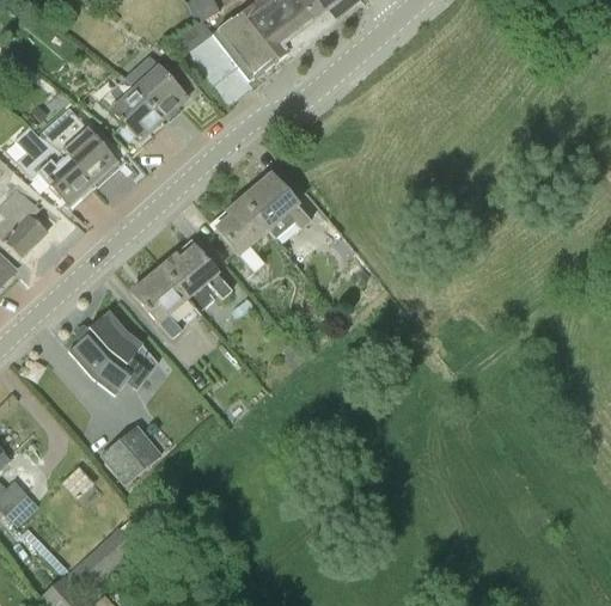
[(194,18),(217,6),(213,0),(189,0),(187,1),(194,18)]
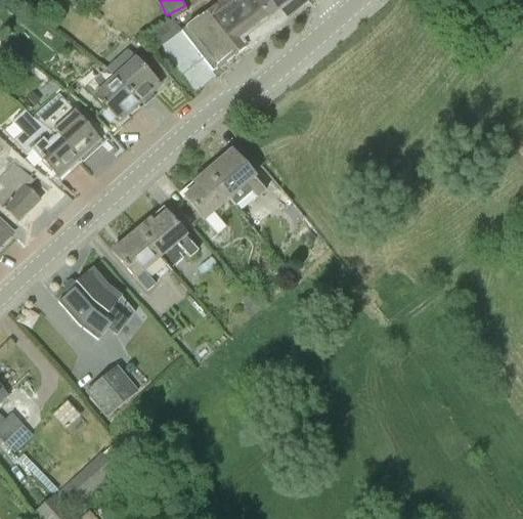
[(218,0),(182,28),(183,29),(213,68),(246,42),(242,36),(280,6),(288,14),(304,0),(218,0)]
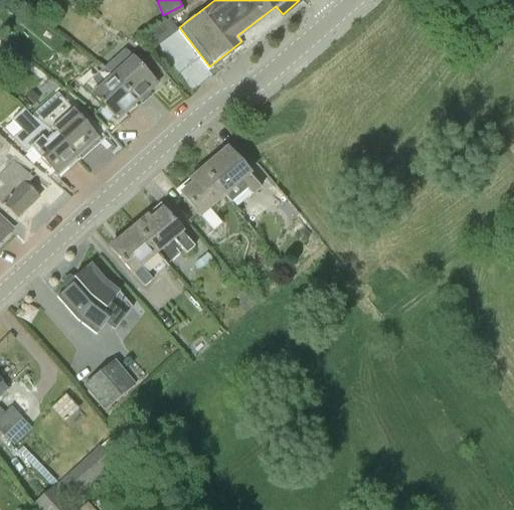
[(158,42),(178,27),(170,15),(149,31),(158,42)]
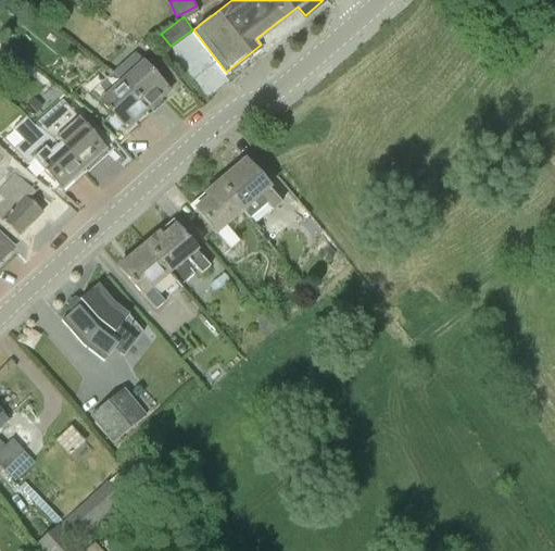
[(194,32),(175,44),(185,61),(204,49),(194,32)]
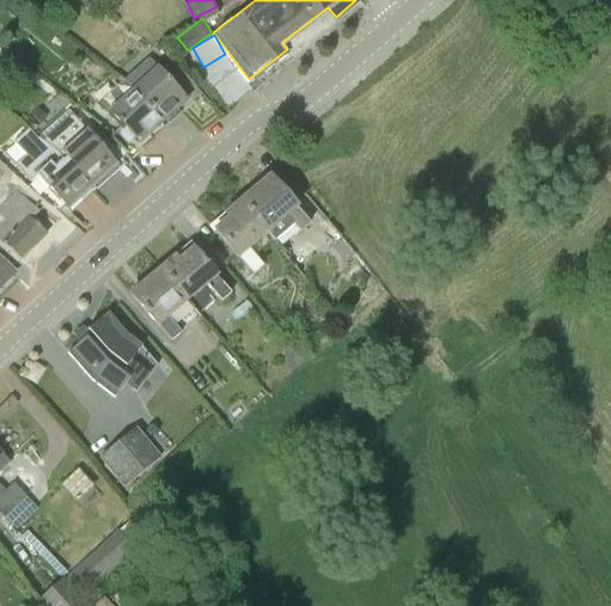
[(188,95),(159,63),(150,54),(126,77),(163,117),(188,95)]
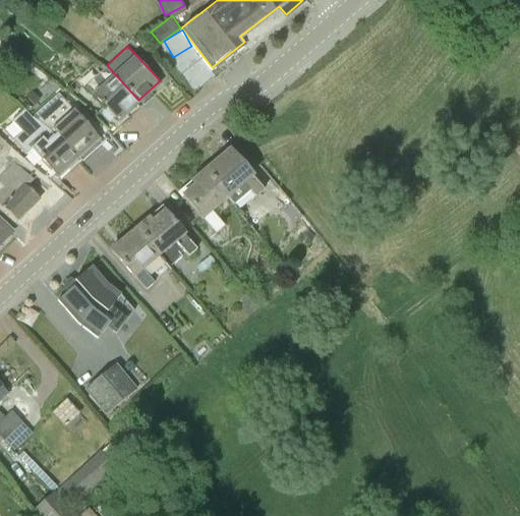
[(118,119),(138,100),(107,65),(85,83),(118,119)]
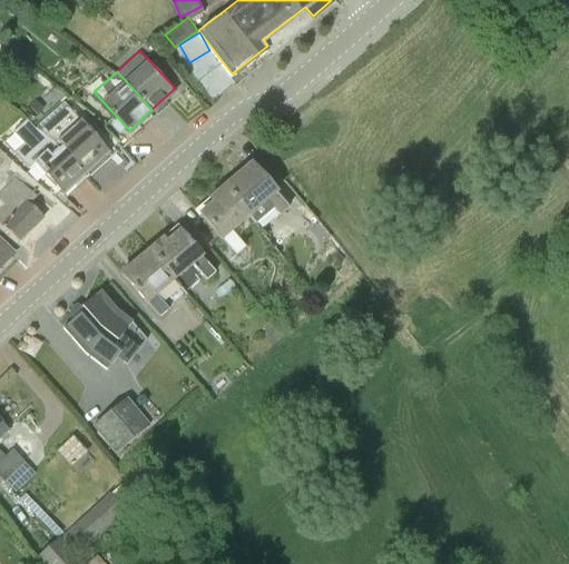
[(42,126),(41,127),(58,139),(86,169),(88,167),(99,158),(109,148),(81,118),(80,117),(68,104),(42,126)]
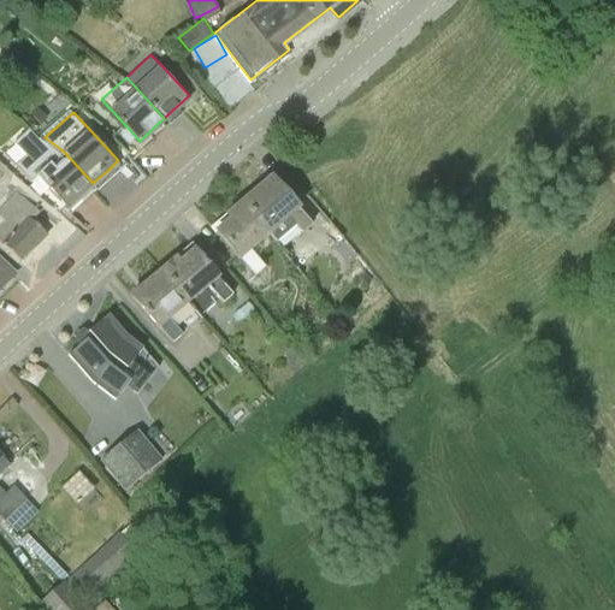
[(31,123),(13,137),(16,140),(27,152),(17,161),(16,161),(31,179),(39,173),(67,206),(78,196),(90,187),(93,183),(63,150),(45,137),(40,132),(31,123)]
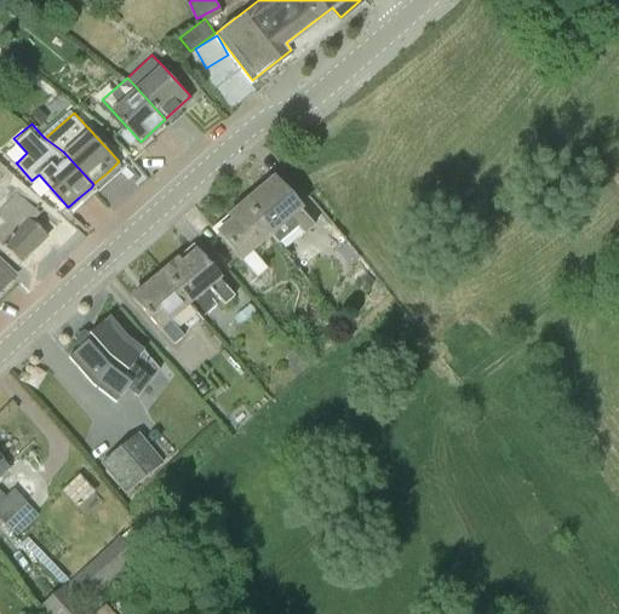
[(259,187),(244,199),(271,231),(291,214),(298,223),(307,233),(316,224),(301,206),(278,179),(274,174),(261,185),(259,187)]
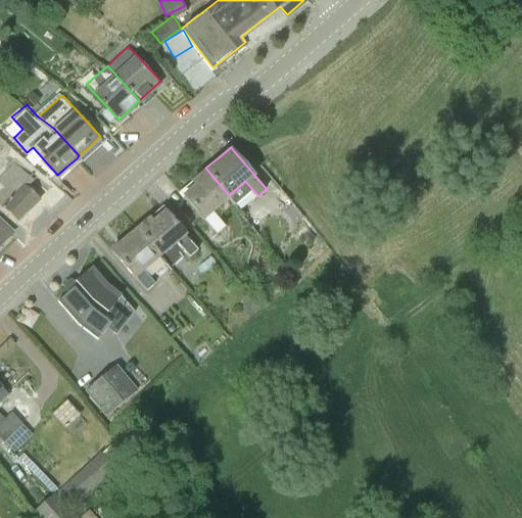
[(0,177),(6,183),(0,189),(0,199),(0,200),(17,218),(40,196),(26,181),(32,175),(14,158),(0,174),(0,177)]
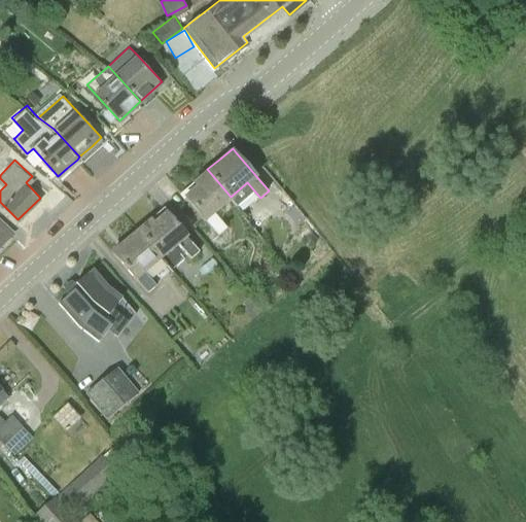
[(236,205),(237,204),(231,197),(207,169),(194,180),(198,184),(185,195),(218,234),(228,225),(214,210),(230,198),(236,205)]
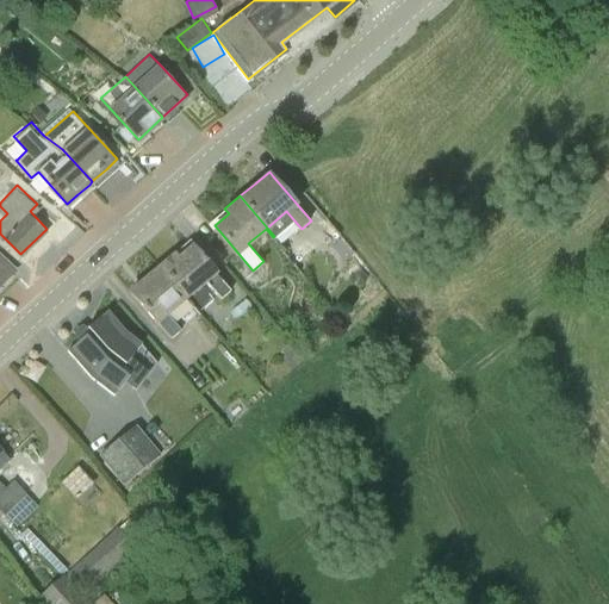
[(222,297),(230,288),(193,244),(179,256),(175,251),(161,263),(186,293),(205,278),(222,297)]
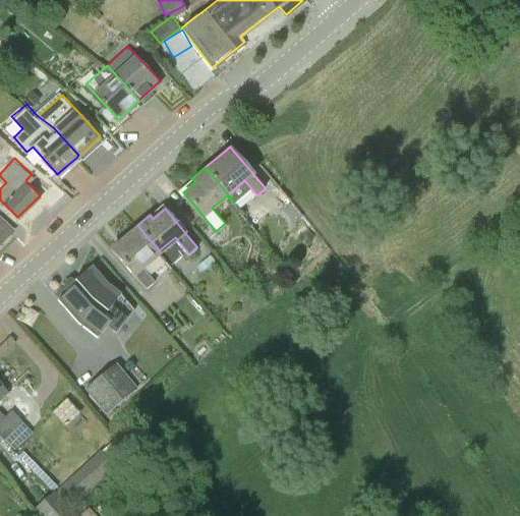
[(0,241),(13,228),(0,216),(0,241)]
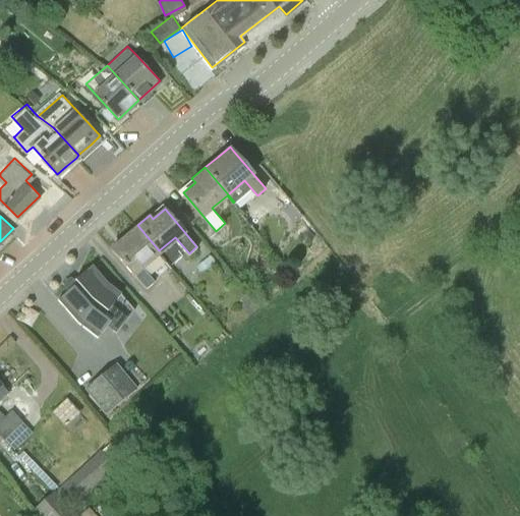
[(112,245),(112,246),(148,289),(156,282),(141,265),(159,250),(137,225),(123,236),(112,245)]
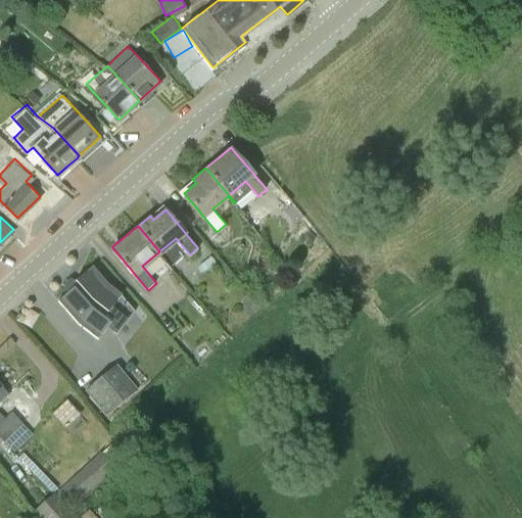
[(74,292),(70,288),(58,298),(78,322),(98,337),(110,321),(100,314),(104,309),(107,311),(122,292),(108,282),(93,264),(76,278),(78,284),(74,292)]
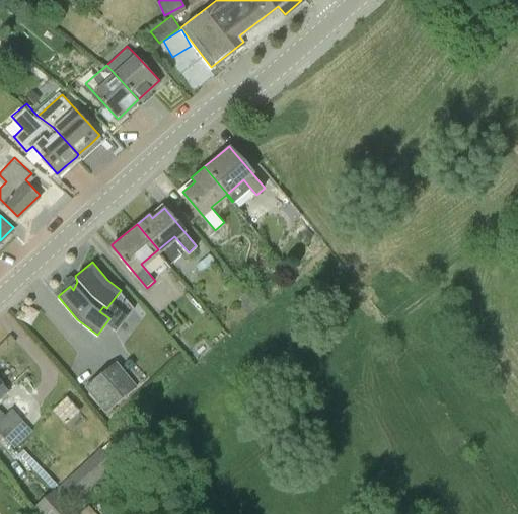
[(137,385),(129,376),(117,361),(86,385),(106,410),(137,385)]
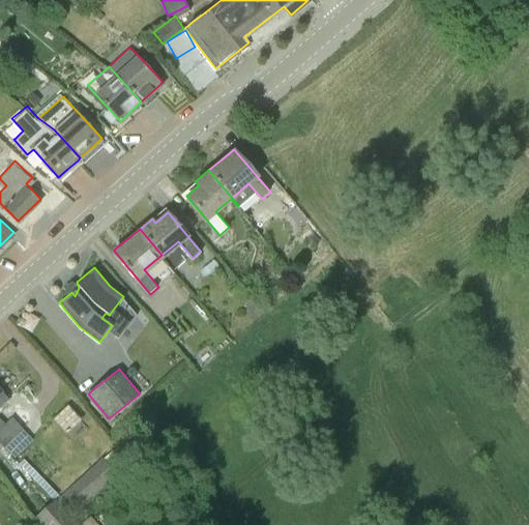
[(0,406),(9,398),(3,390),(0,387),(0,439),(4,444),(11,453),(30,434),(12,415),(5,421),(0,415),(0,406)]
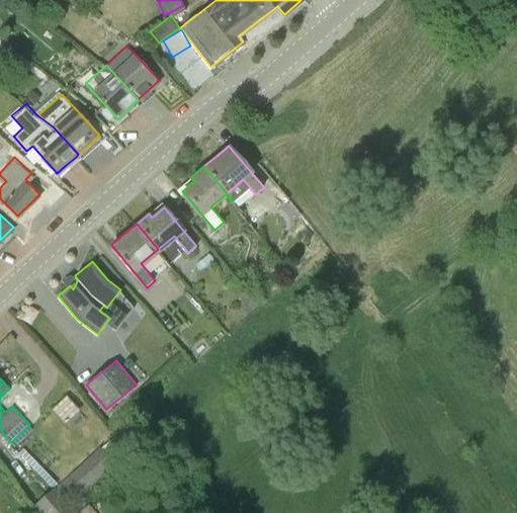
[(130,451),(114,434),(111,436),(101,445),(111,456),(116,462),(122,457),(130,451)]
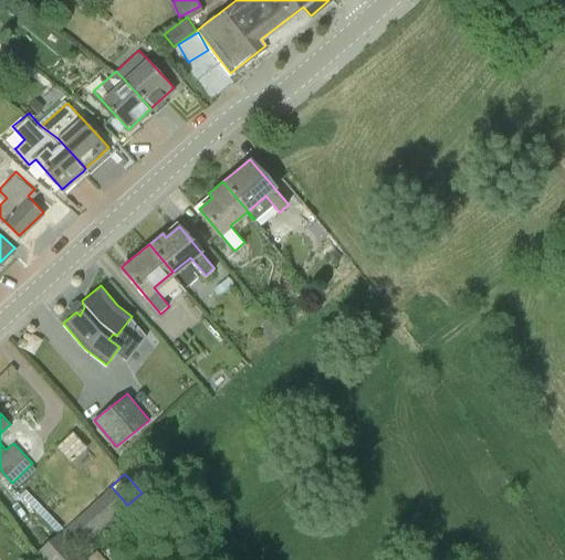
[(108,559),(97,547),(85,558),(74,546),(123,503),(110,488),(61,532),(59,530),(37,550),(45,559),(108,559)]
